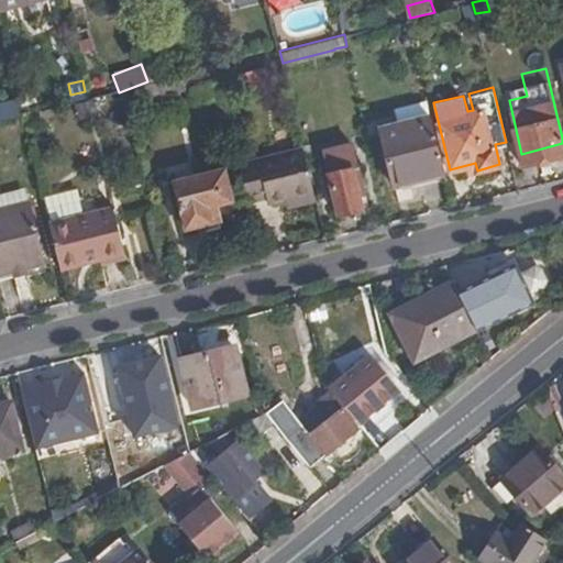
[(395,102),(398,119),(430,111),(426,95),(395,102)]
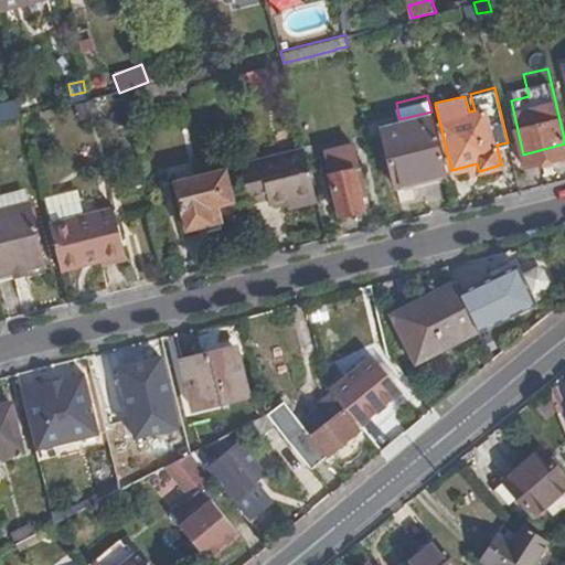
[(95,97),(76,103),(81,118),(99,114),(95,97)]
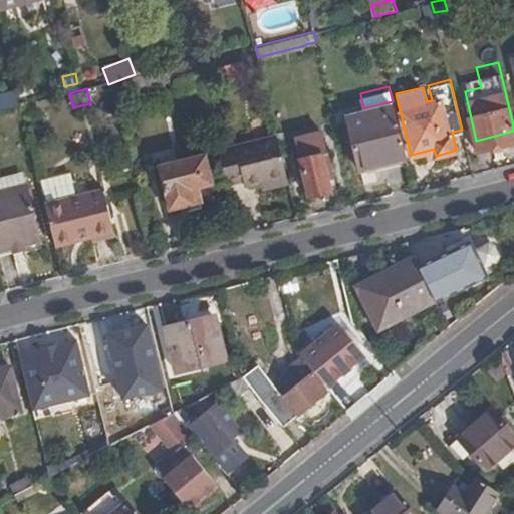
[(359,165),(406,154),(393,101),(363,108),(347,112),(359,165)]
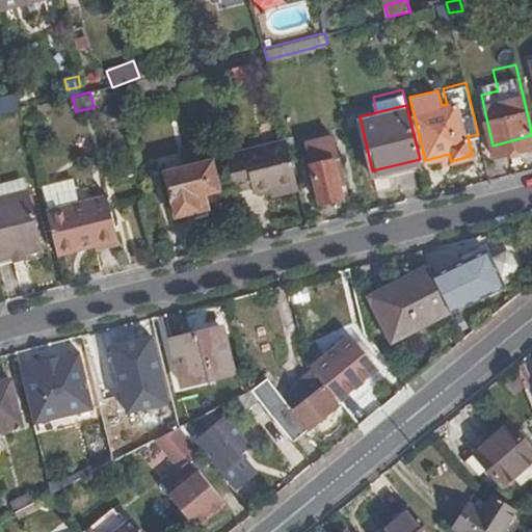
[(9,111),(0,113),(0,123),(11,121),(9,111)]
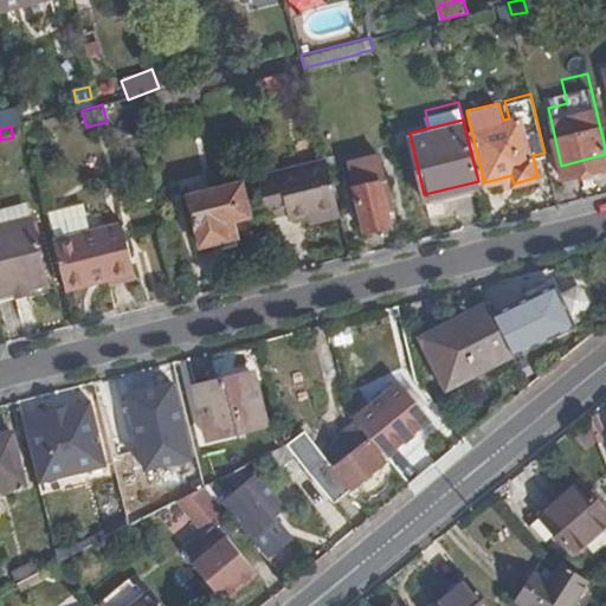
[(393,205),(381,153),(348,161),(366,232),(393,226),(387,207),(393,205)]
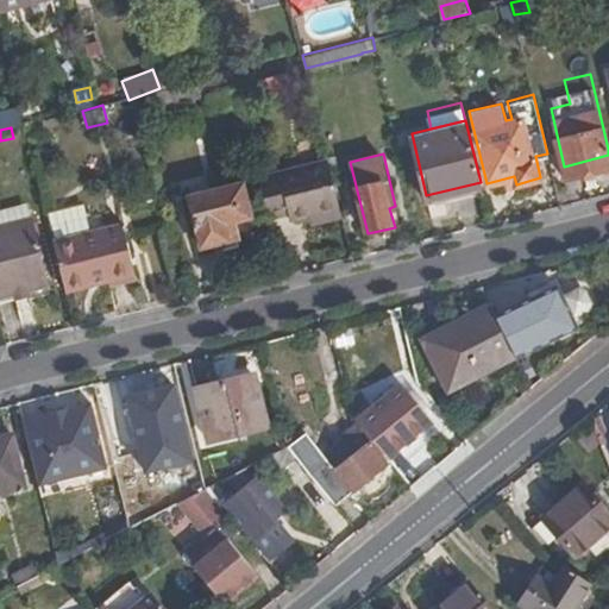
[(259,180),(268,215),(288,211),(290,219),(312,213),(339,206),(328,162),(259,180)]
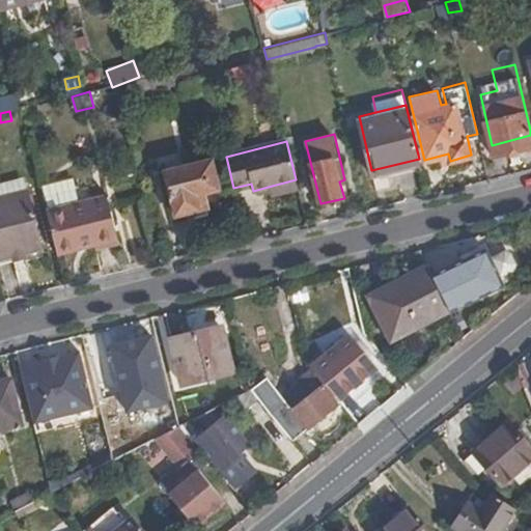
[(215,188),(207,159),(162,172),(172,216),(189,211),(190,219),(205,214),(200,192),(215,188)]
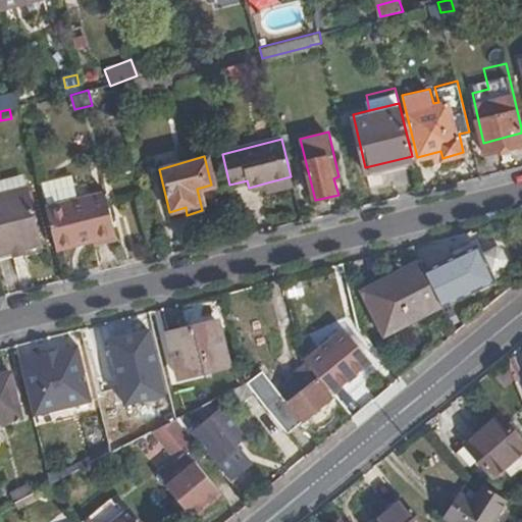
[(47,207),(77,199),(71,175),(41,184),(47,207)]
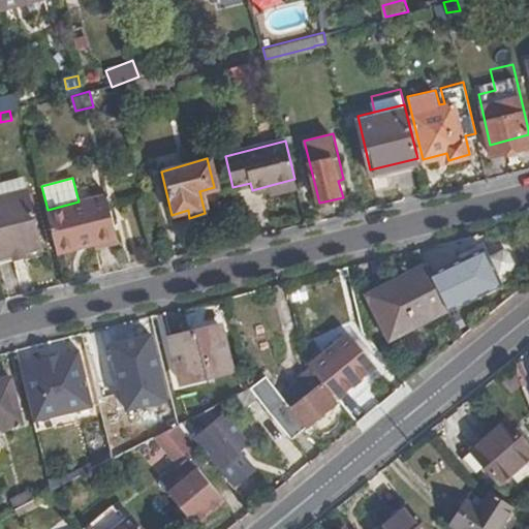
[(272,193),(297,187),(294,179),(271,185),(272,193)]
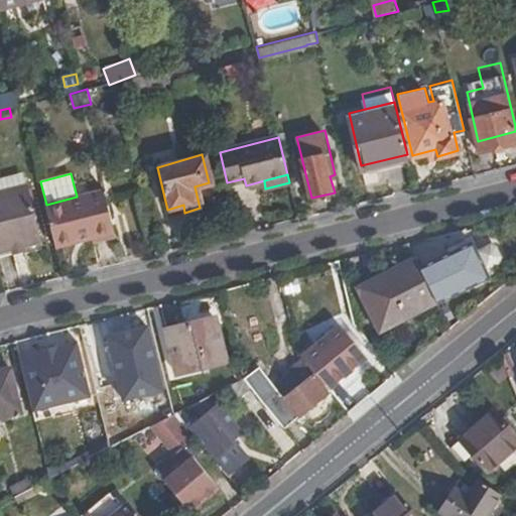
[(0,187),(0,249),(11,247),(10,242),(21,239),(23,244),(41,239),(27,181),(0,187)]
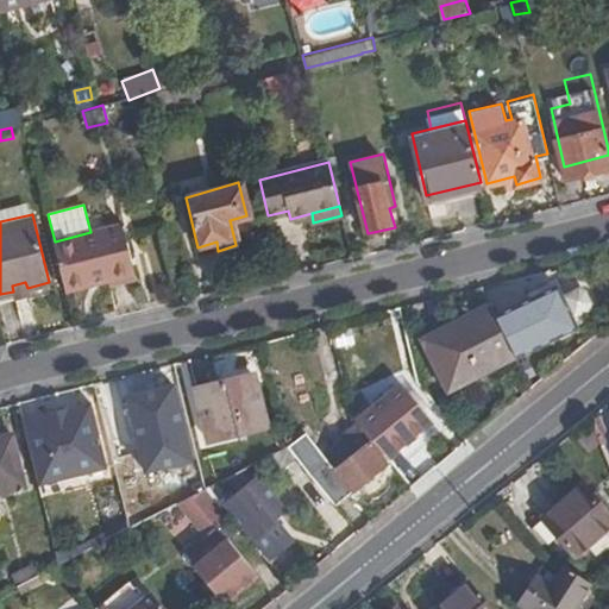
[(55,242),(66,284),(106,274),(108,281),(135,274),(123,224),(90,232),(55,242)]
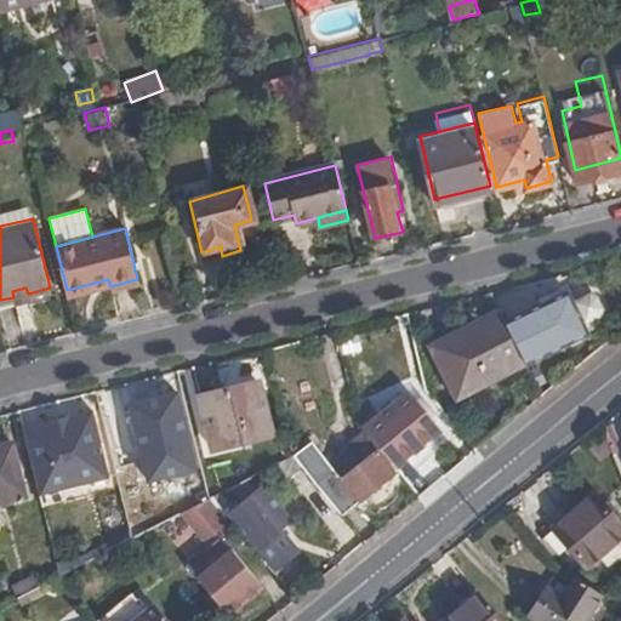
[(500,322),(519,362),(522,365),(585,334),(581,324),(570,301),(564,289),(500,322)]
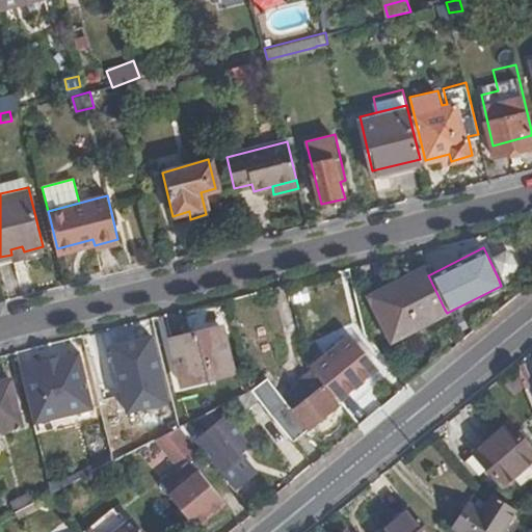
[(502,250),(488,258),(498,277),(511,270),(514,266),(508,253),(502,250)]
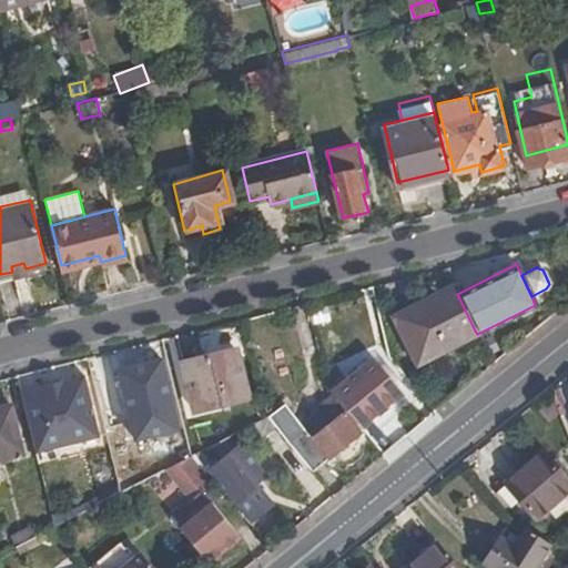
[(457,294),(453,286),(442,292),(439,290),(392,314),(416,361),(475,331),(457,294)]
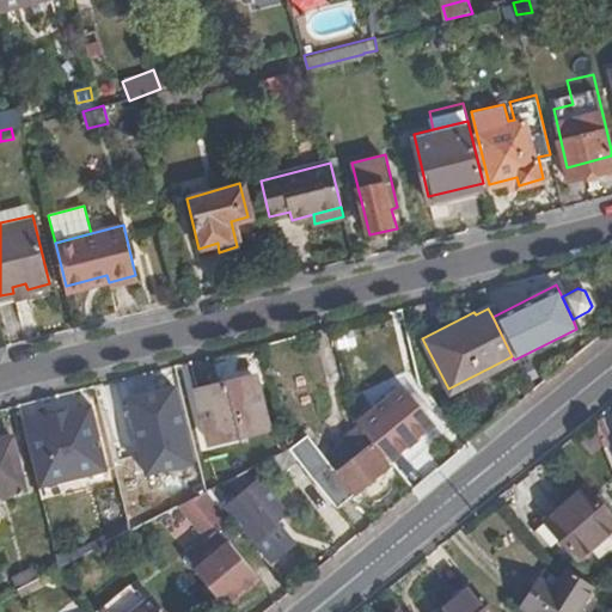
[(267,426),(254,373),(194,389),(209,441),(267,426)]
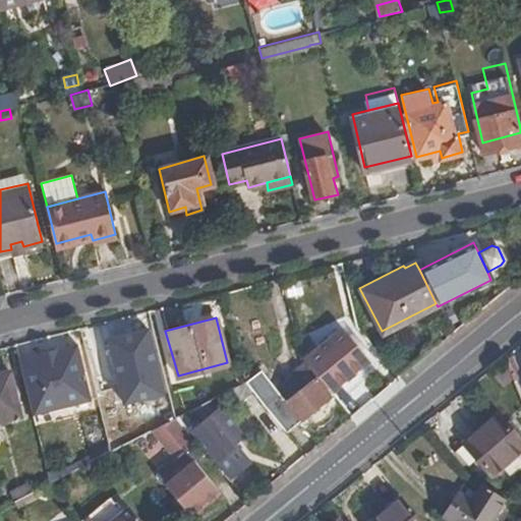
[(147,330),(108,339),(124,403),(162,393),(147,330)]
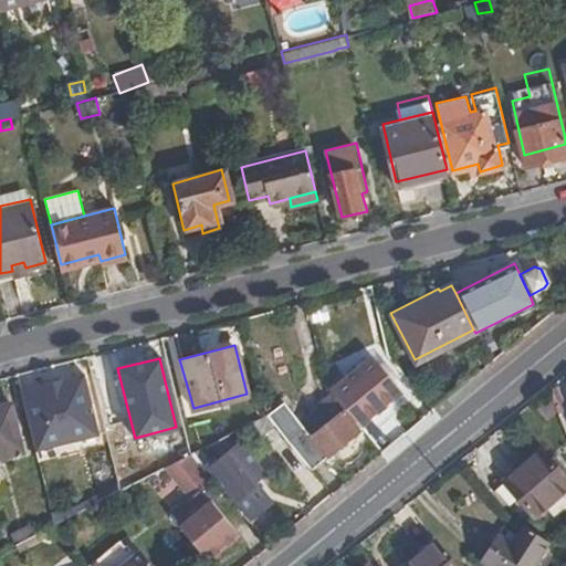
[(367,363),(332,391),(337,398),(354,419),(360,427),(394,397),(367,363)]
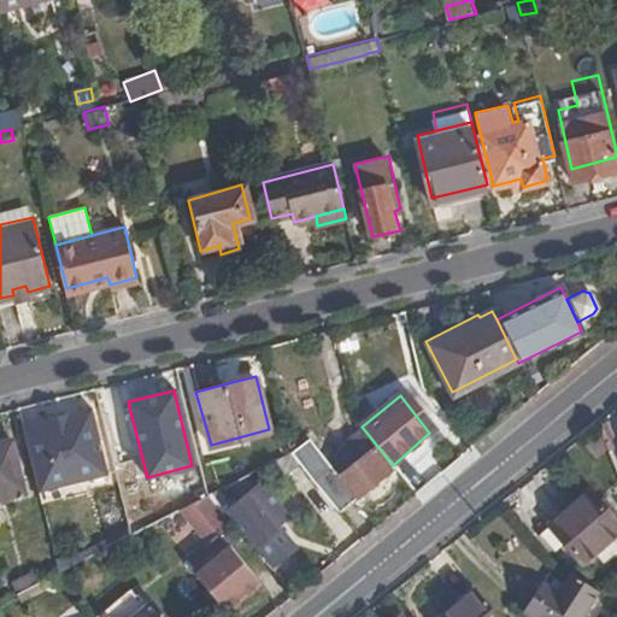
[(100,410),(109,446),(130,441),(121,404),(100,410)]
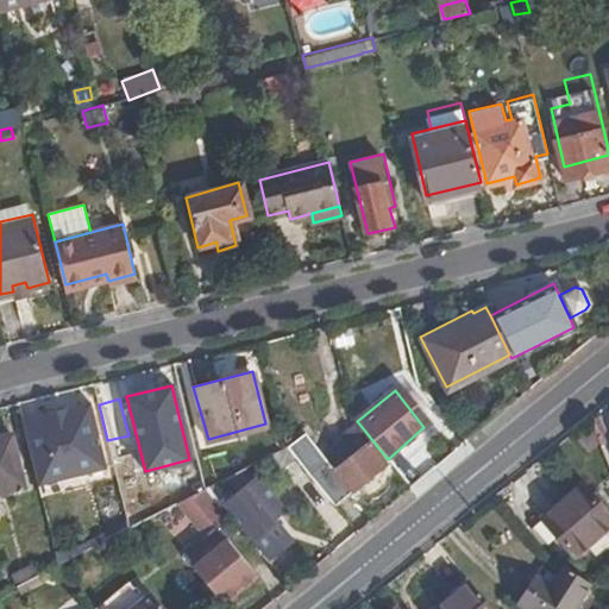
[(107,466),(90,401),(23,419),(39,483),(107,466)]
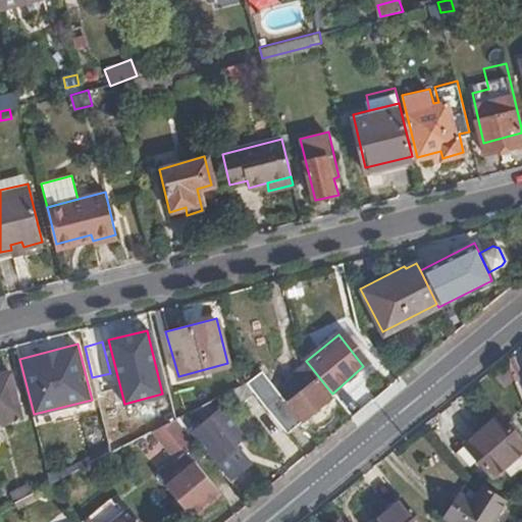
[(286,434),(333,395),(332,394),(326,386),(311,367),(297,378),(298,379),(279,395),(260,372),(246,383),(275,420),(286,434)]
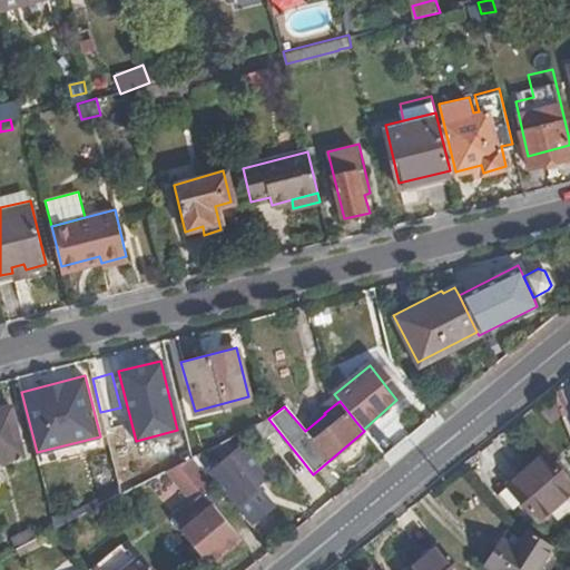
[(10,405),(0,408),(0,458),(21,453),(10,405)]
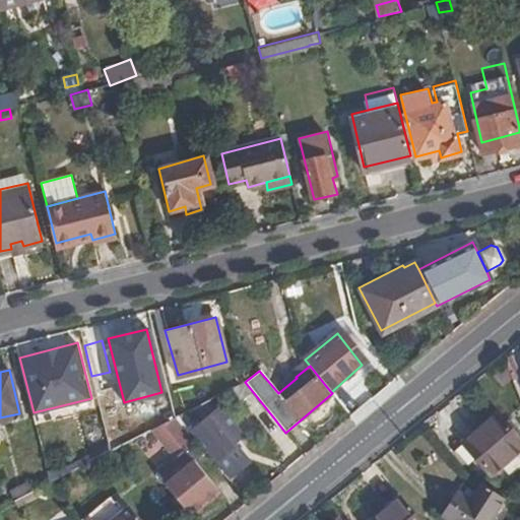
[(245,382),(244,383),(231,389),(261,429),(274,418),(245,382)]
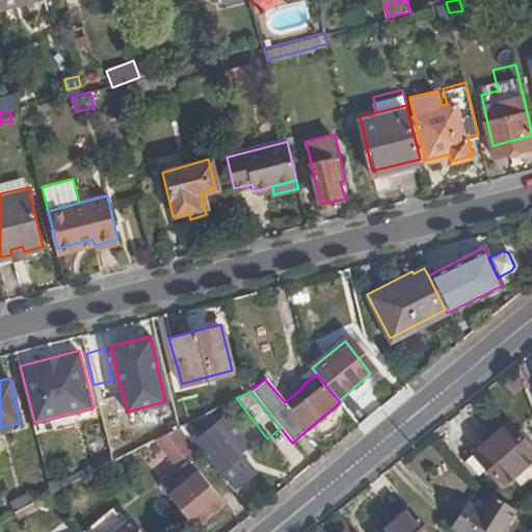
[(232,445),(243,435),(224,411),(197,433),(190,439),(200,449),(220,477),(243,459),(232,445)]
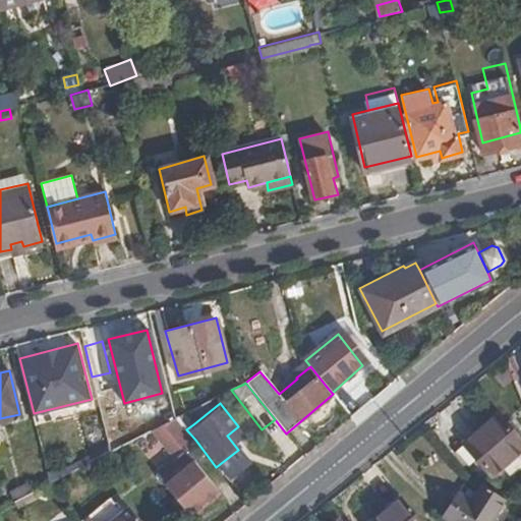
[(520,447),(520,441),(497,412),(461,444),(489,475),(520,447)]
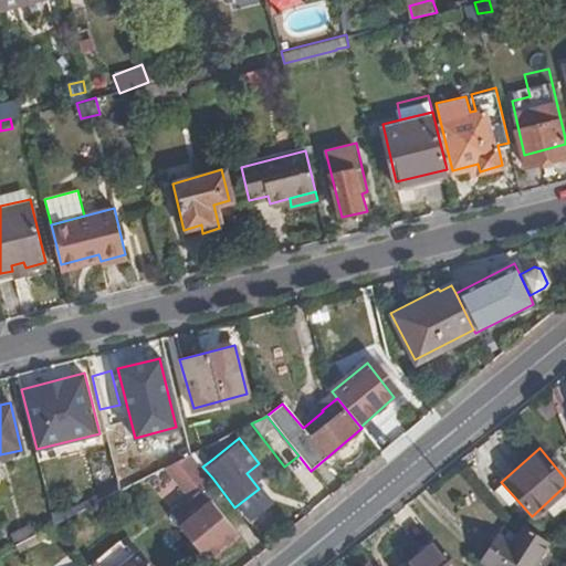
[(201,449),(190,454),(194,460),(203,453),(201,449)]
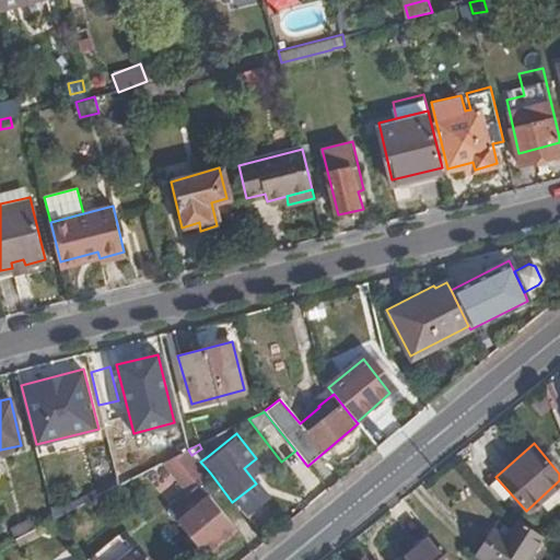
[(201,448),(191,455),(208,474),(210,473),(200,462),(208,456),(203,451),(201,448)]
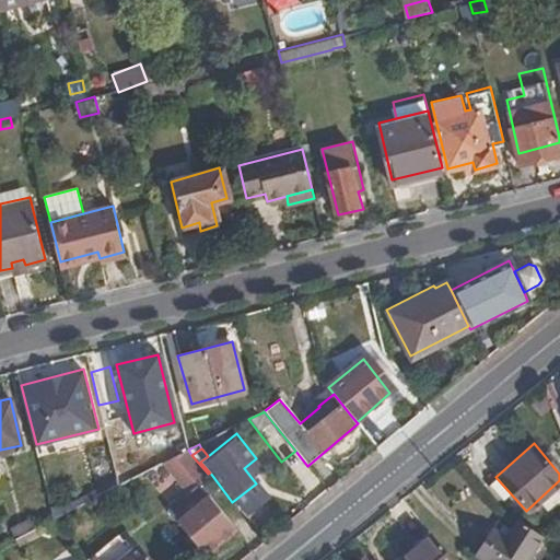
[(191,455),(188,450),(170,458),(195,490),(170,511),(207,556),(237,531),(202,487),(211,479),(208,474),(191,455)]
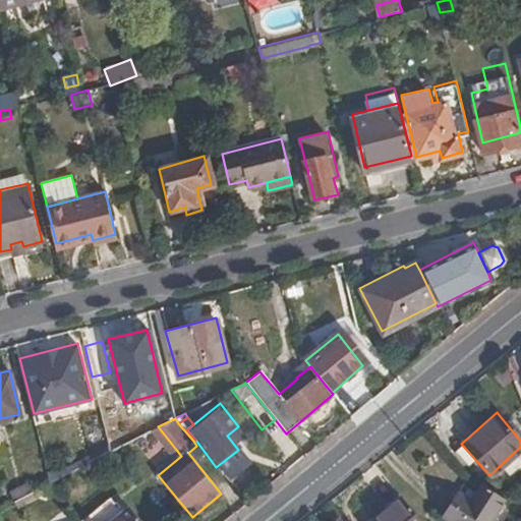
[(469,501),(477,490),(465,481),(457,495),(469,501)]
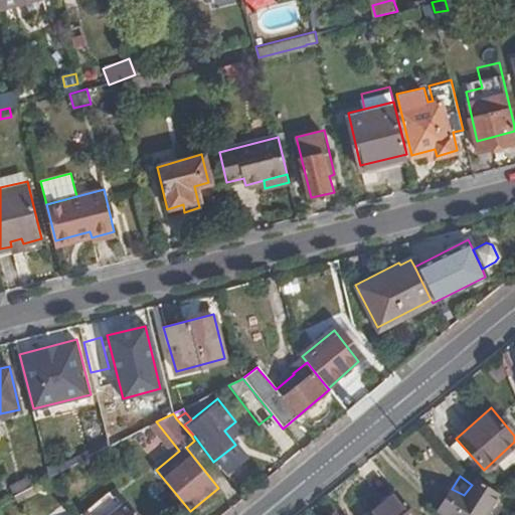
[(482,514),(498,493),(476,478),(472,485),(464,495),(452,489),(439,509),(447,514),(482,514)]
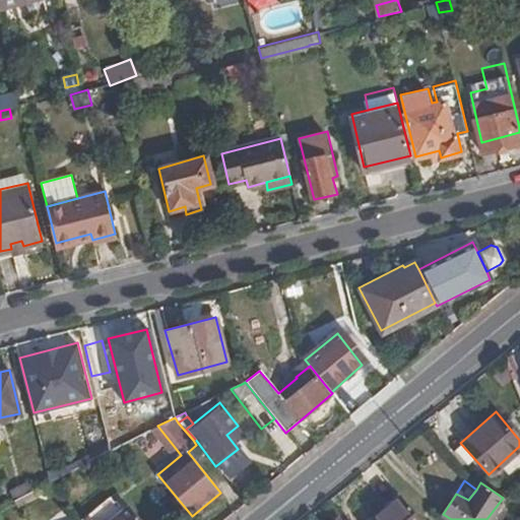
[(418,519),(398,497),(369,519),(418,519)]
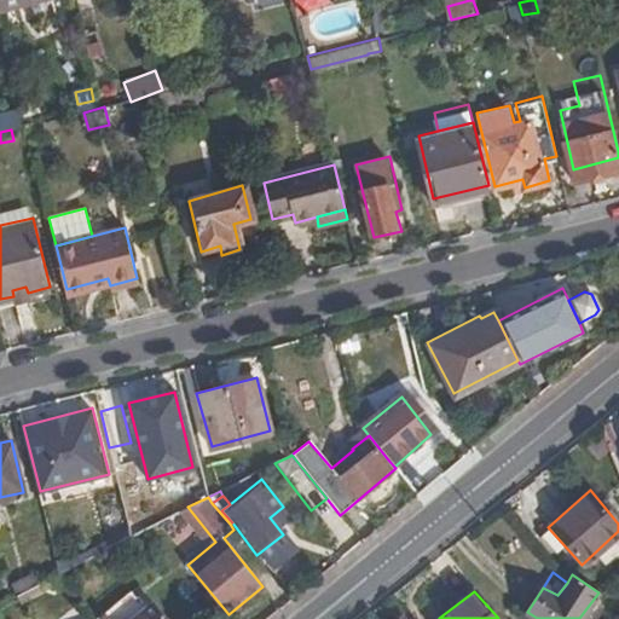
[(134,618),(144,612),(131,597),(103,618),(134,618)]
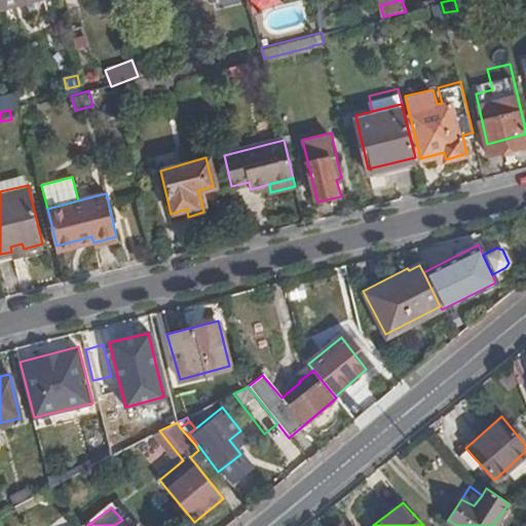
[(114,525),(143,525),(132,513),(122,520),(114,525)]
